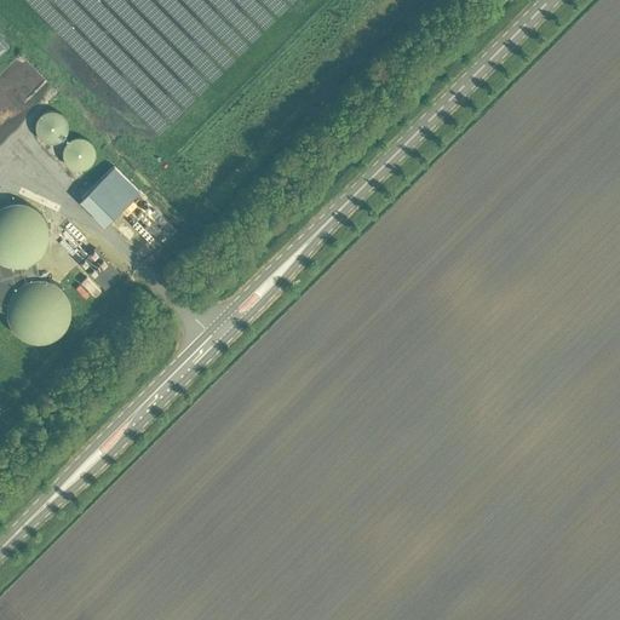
[(68,130),(68,126),(68,124),(67,120),(65,118),(63,115),(61,113),(58,112),(56,110),(52,109),(49,110),(46,110),(42,112),(40,114),(38,116),(36,119),(35,122),(35,125),(35,128),(35,131),(36,135),(39,137),(41,139),(44,141),(46,142),(50,143),(52,143),(56,142),(58,142),(61,139),(63,138),(65,136),(67,132),(68,130)]
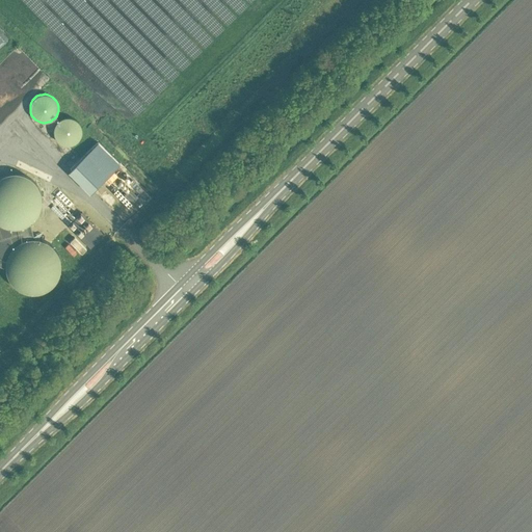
[(73,144),(76,142),(78,141),(79,139),(80,137),(81,134),(82,132),(81,129),(81,127),(80,124),(78,122),(76,120),(74,118),(72,117),(69,117),(67,117),(63,117),(61,118),(58,120),(56,122),(55,124),(54,127),(53,129),(53,132),(54,135),(54,137),(56,139),(58,141),(60,143),(62,144),(65,145),(68,145),(71,145),(73,144)]
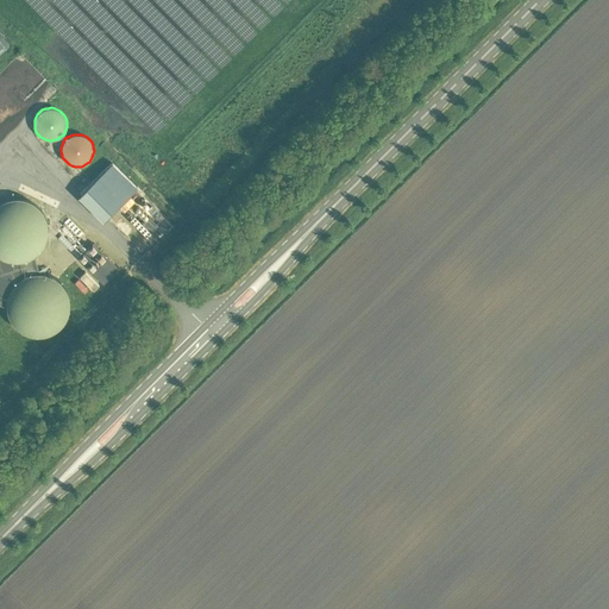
[(85,186),(111,212),(137,184),(111,158),(85,186)]
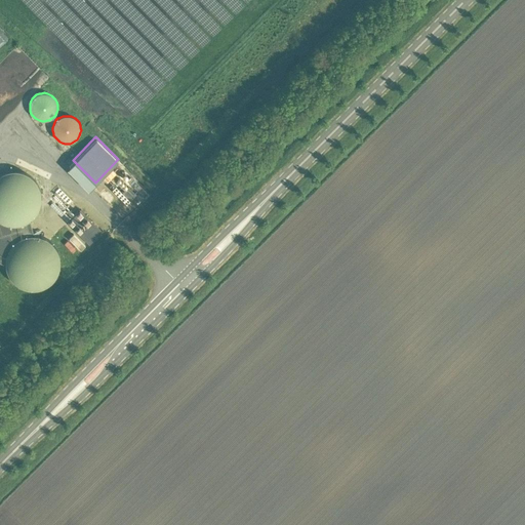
[(0,221),(1,223),(6,225),(11,226),(16,225),(22,224),(27,221),(31,218),(35,215),(38,210),(40,205),(41,200),(41,195),(40,190),(38,185),(35,180),(31,176),(27,173),(22,171),(16,170),(11,170),(5,171),(1,173),(0,173),(0,221)]
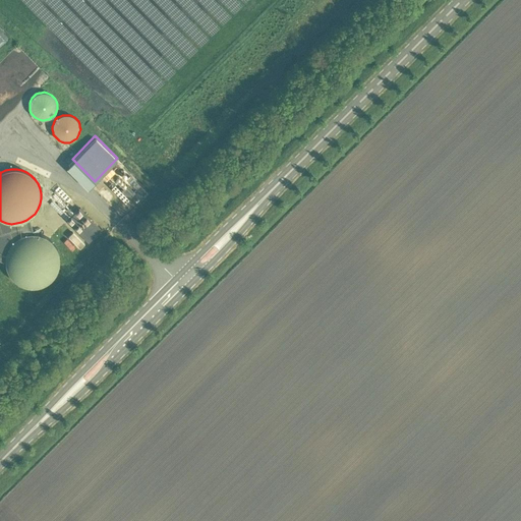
[(121,190),(112,181),(108,185),(125,203),(135,193),(127,184),(121,190)]
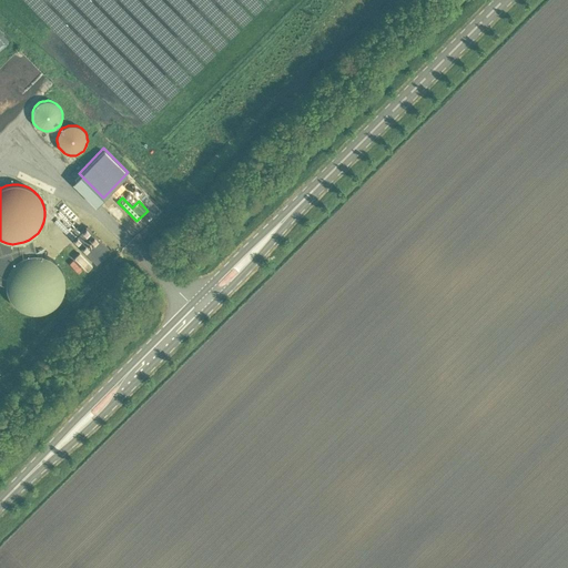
[(72,241),(97,264),(110,251),(87,226),(72,241)]
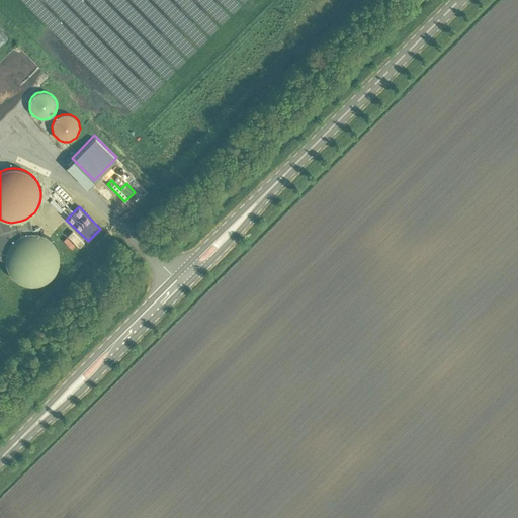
[(33,233),(28,218),(26,219),(21,221),(16,222),(11,223),(6,222),(1,220),(0,219),(0,258),(6,261),(6,259),(6,256),(7,254),(7,251),(8,249),(9,247),(10,245),(12,243),(13,242),(15,239),(16,239),(19,237),(20,236),(23,235),(24,234),(28,233),(33,233)]
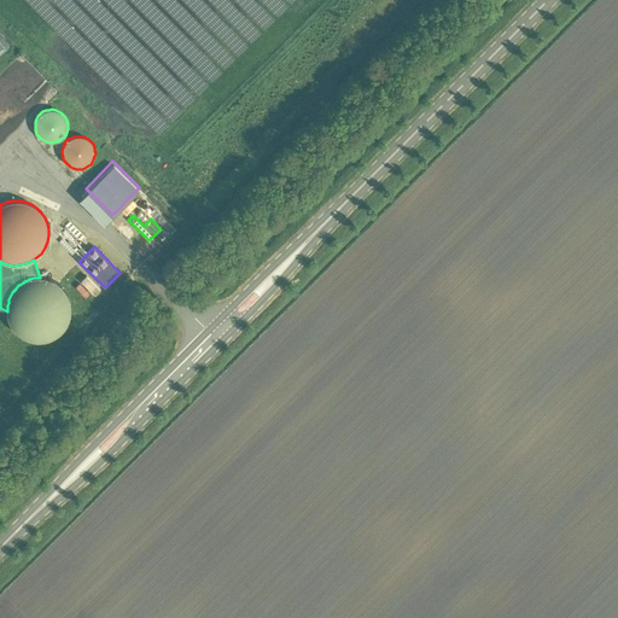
[(81,281),(94,295),(100,290),(86,275),(81,281)]
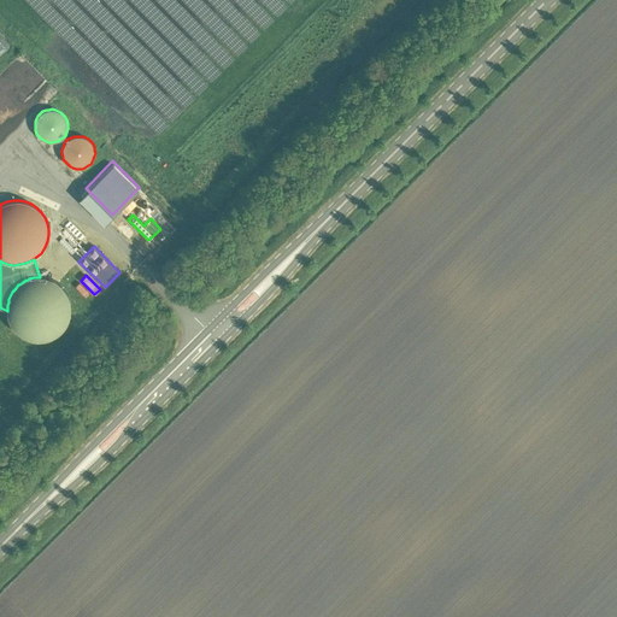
[(69,324),(70,318),(71,312),(72,306),(71,300),(69,295),(65,289),(62,286),(57,282),(52,280),(46,277),(40,277),(34,277),(29,278),(28,280),(24,281),(23,282),(19,285),(18,285),(16,288),(15,289),(12,292),(11,294),(10,297),(9,299),(9,303),(7,305),(7,309),(7,311),(9,317),(10,323),(13,328),(17,333),(22,336),(27,339),(33,341),(39,341),(45,341),(51,340),(56,336),(60,334),(65,329),(69,324)]
